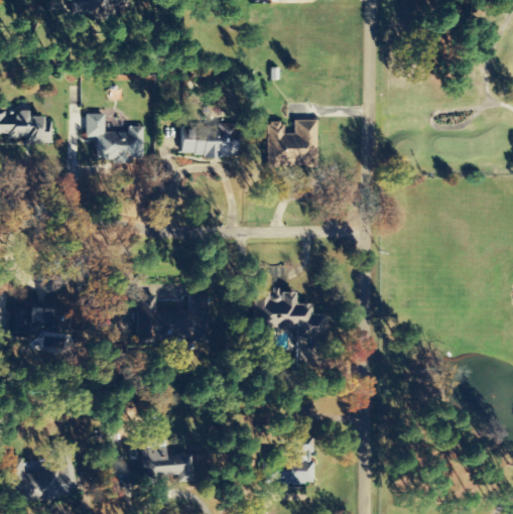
[(53,141),(53,120),(43,120),(43,115),(30,115),(30,111),(0,110),(0,132),(10,133),(10,136),(27,136),(27,142),(53,141)]
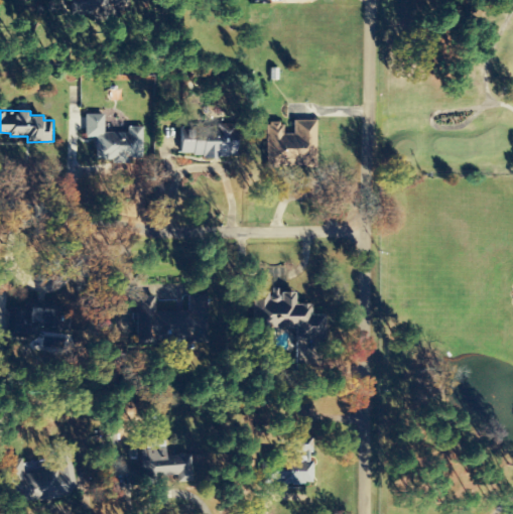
[(145,126),(129,126),(129,132),(106,132),(106,113),(87,113),(87,137),(97,137),(97,159),(145,159),(145,126)]
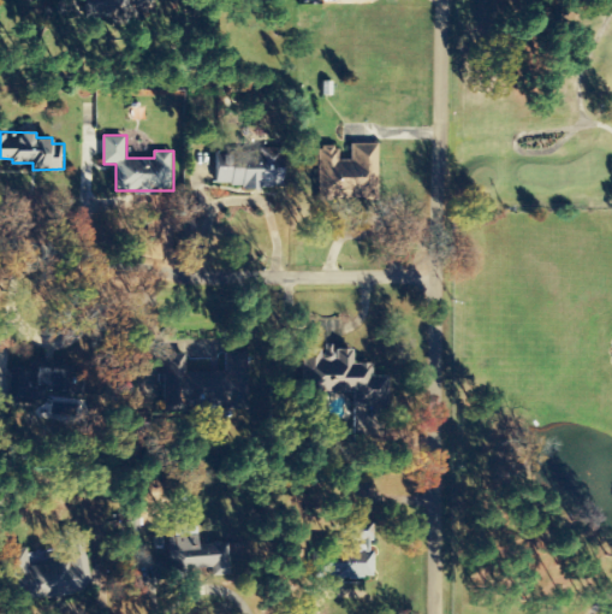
[(380,142),(352,142),(352,158),(340,158),(340,146),(325,146),(325,178),(339,178),(339,198),(380,198),(380,142)]
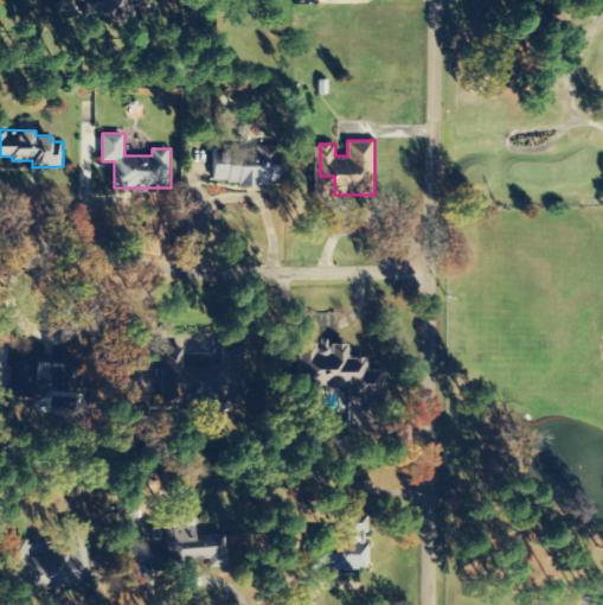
[(299,344),(300,403),(321,403),(321,386),(347,386),(348,397),(383,396),(382,369),(367,369),(367,356),(348,357),(348,343),(324,343),(299,344)]
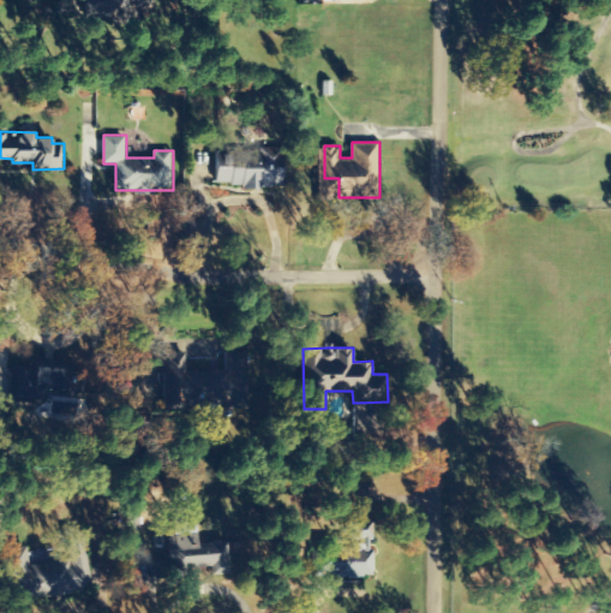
[(160,400),(201,402),(201,420),(222,420),(222,404),(240,404),(240,355),(222,355),(222,370),(187,369),(189,352),(161,352),(160,400)]
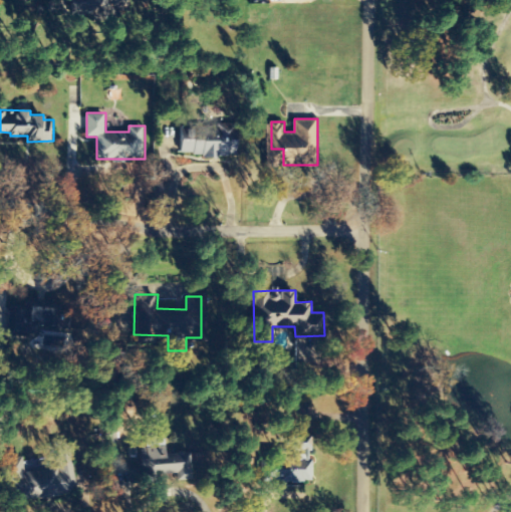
[(167,453),(166,437),(144,438),(146,475),(175,473),(175,479),(193,478),(191,451),(167,453)]
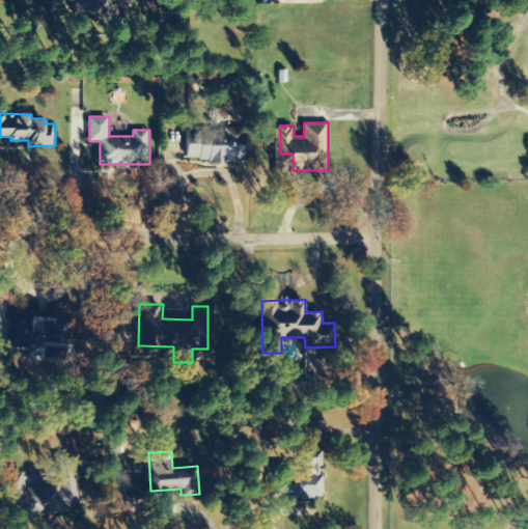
[(63,483),(27,485),(27,472),(3,473),(4,498),(23,497),(24,513),(81,510),(78,456),(62,457),(63,483)]
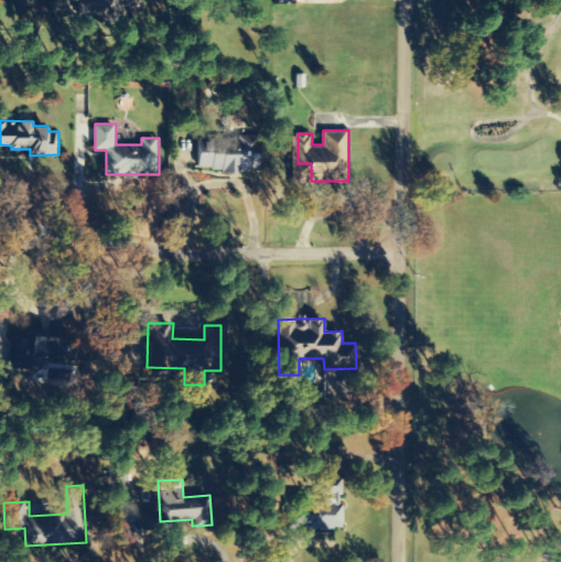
[(344,528),(344,503),(336,503),(336,500),(288,499),(288,527),(344,528)]
